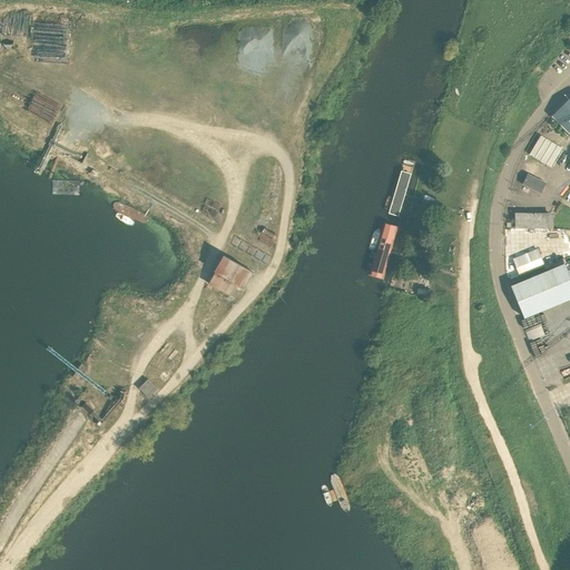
[(32,78),(38,92),(45,90),(42,86),(48,84),(45,74),(32,78)]
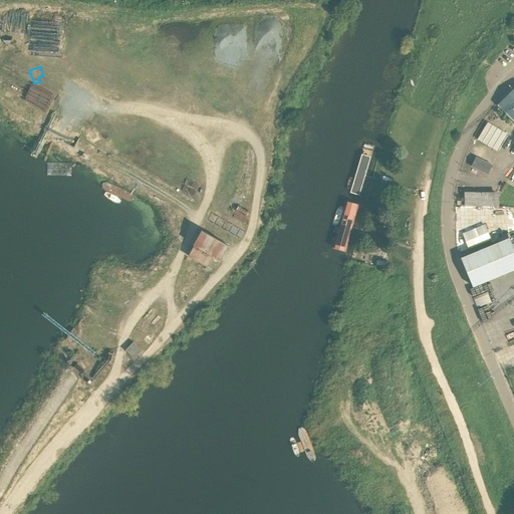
[(21,94),(33,94),(32,84),(24,84),(24,88),(21,88),(21,94)]
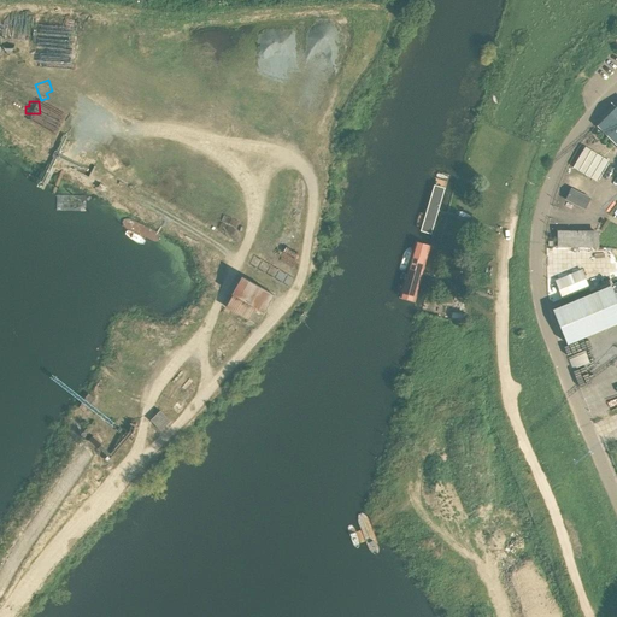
[(616,106),(598,125),(606,134),(616,144),(616,106)]
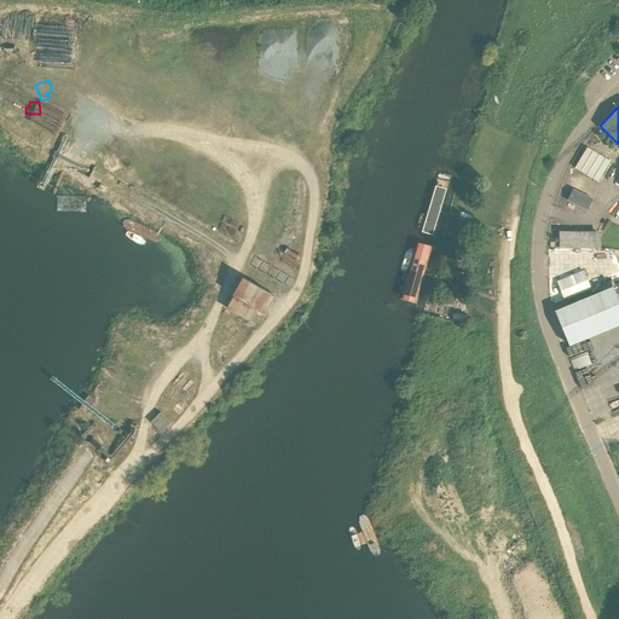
[(586,146),(576,168),(600,181),(612,160),(586,146)]
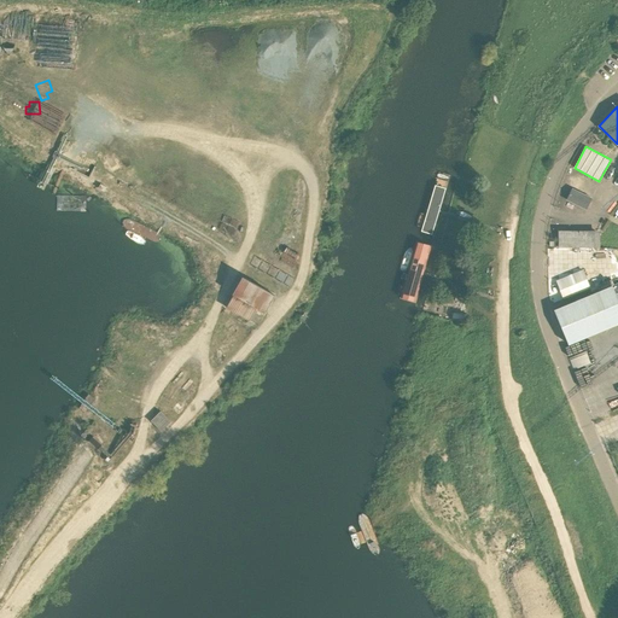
[(431,242),(448,184),(437,180),(420,238),(431,242)]
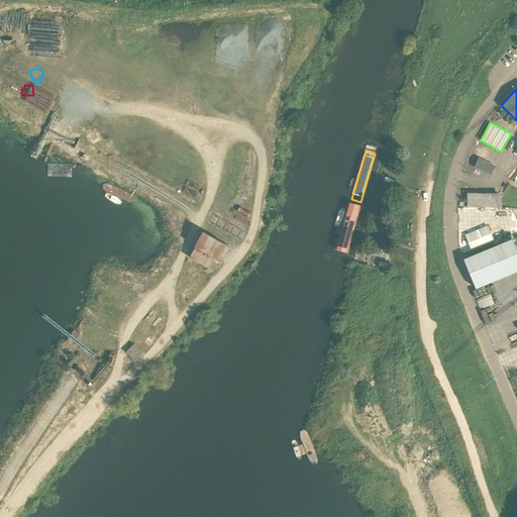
[(495,166),(488,163),(479,159),(475,168),(490,175),(495,166)]
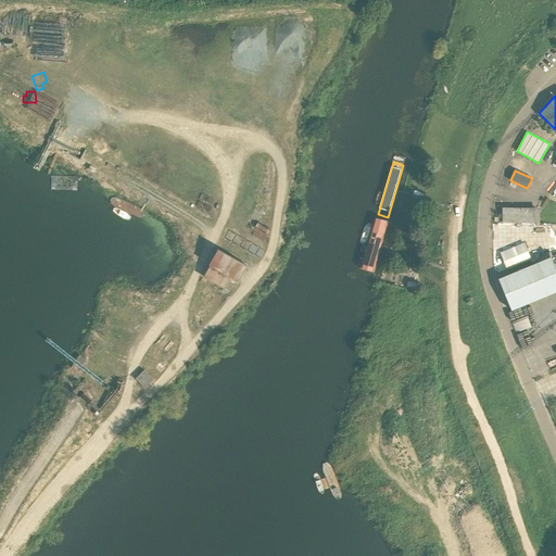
[(540,211),(539,211),(503,211),(503,224),(540,223),(540,211)]
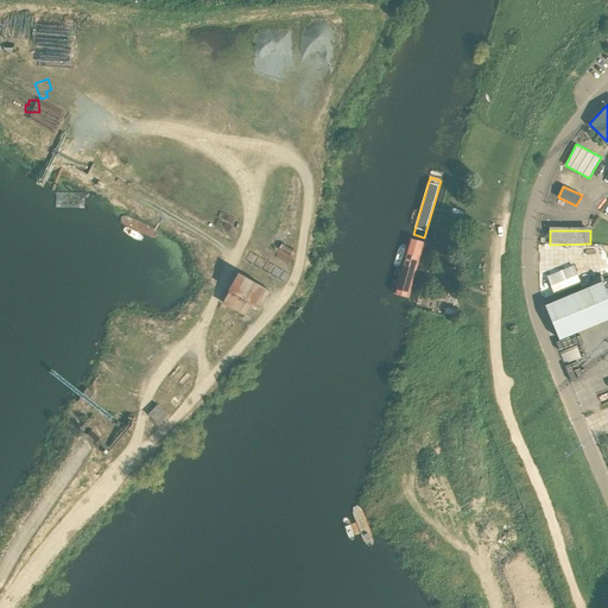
[(410,297),(424,241),(413,239),(397,292),(410,297)]
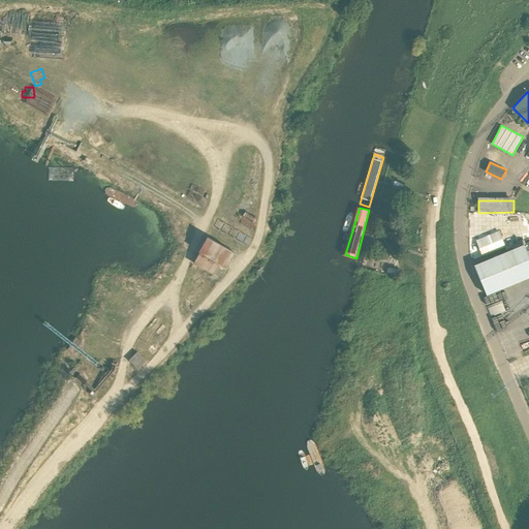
[(223,220),(217,231),(224,235),(229,224),(223,220)]
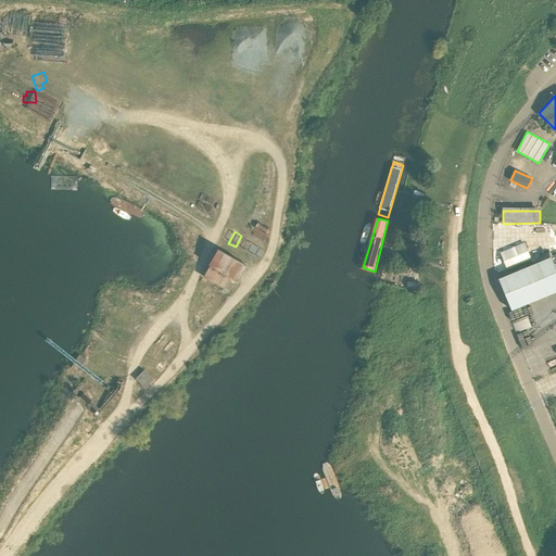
[(240,249),(258,257),(263,248),(245,239),(240,249)]
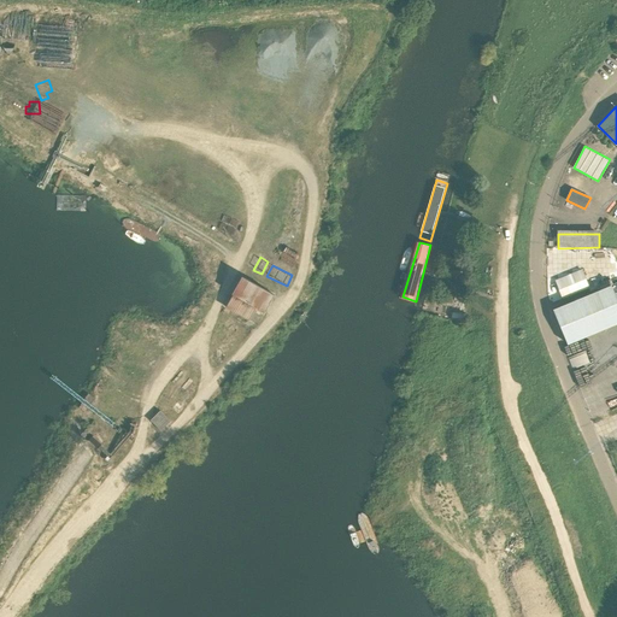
[(581,271),(566,277),(556,281),(563,299),(588,288),(589,288),(583,270),(581,271)]
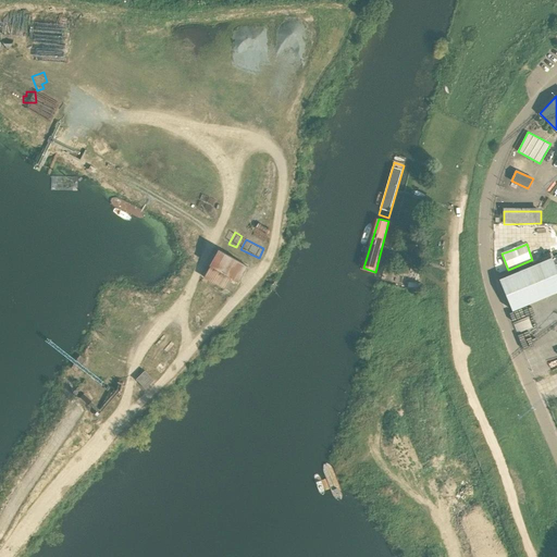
[(248,267),(238,261),(219,250),(203,276),(225,289),(232,277),(239,282),(248,267)]
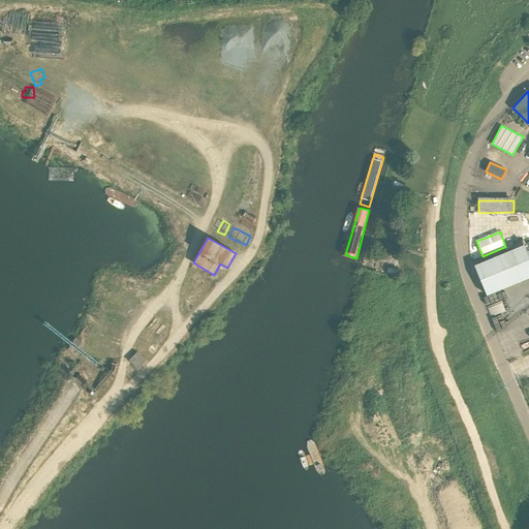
[(528,243),(524,246),(485,262),(475,267),(487,296),(528,277),(528,257),(526,251),(528,250),(528,243)]
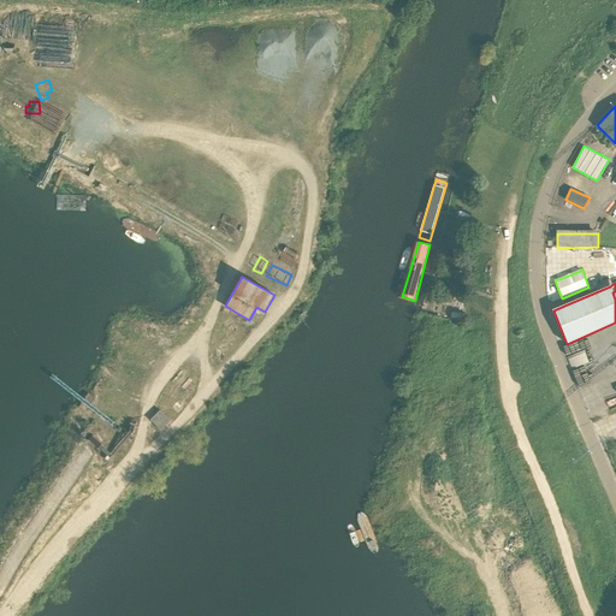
[(572,367),(588,362),(586,353),(568,357),(572,367)]
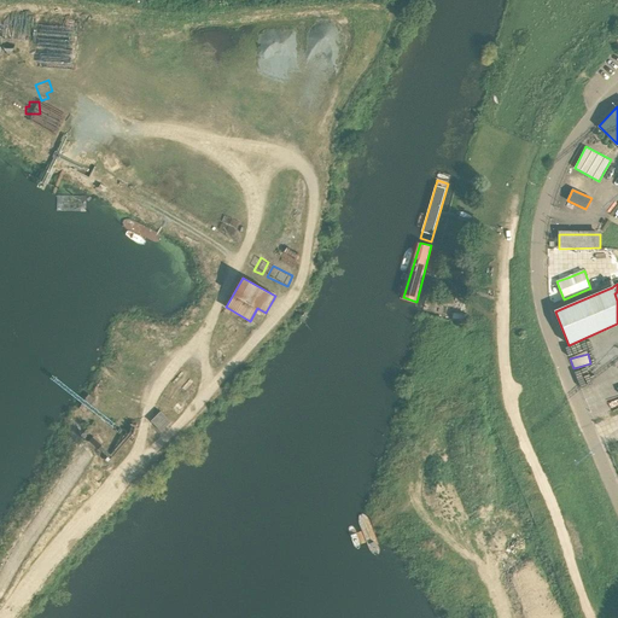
[(176,404),(190,398),(184,386),(172,392),(176,404)]
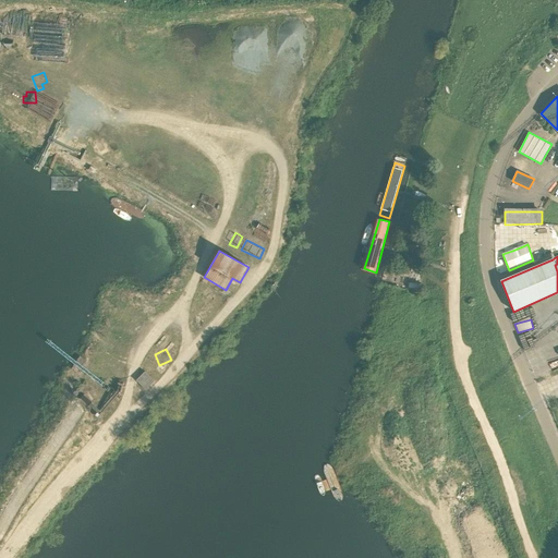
[(136,379),(146,389),(155,380),(144,371),(136,379)]
